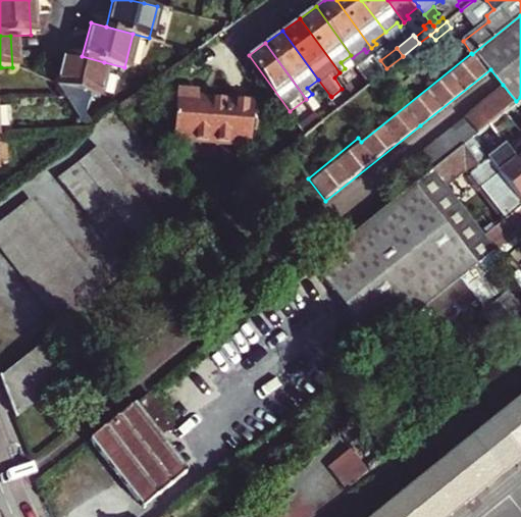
[(87,94),(96,96),(104,62),(82,56),(64,52),(55,86),(54,89),(62,98),(80,121),(87,94)]
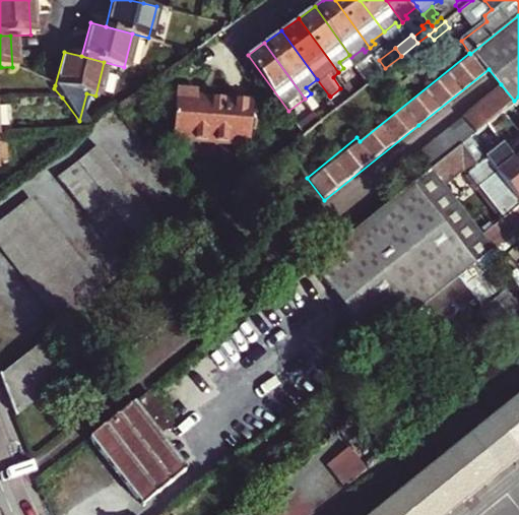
[(362,72),(369,81),(385,68),(379,60),(362,72)]
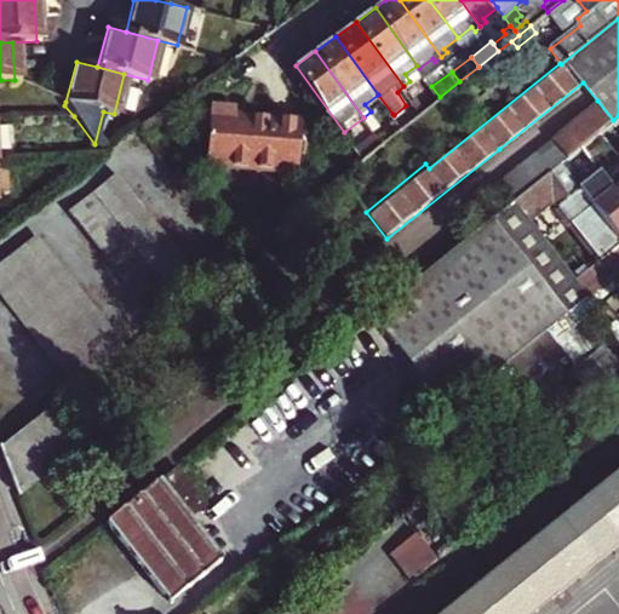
[(580,147),(601,131),(613,120),(597,101),(551,136),(568,155),(580,147)]
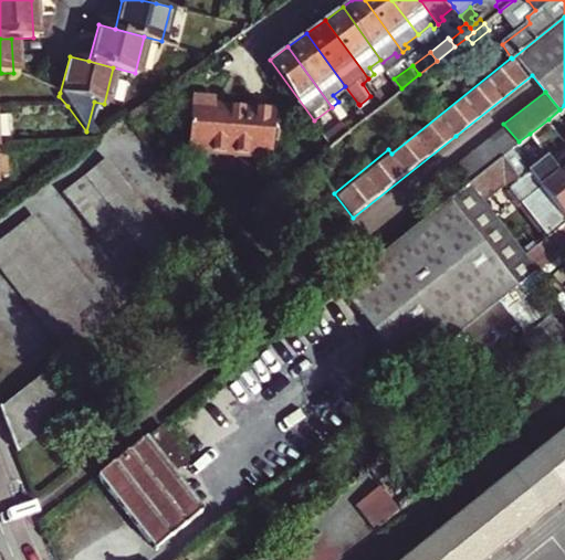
[(190,147),(274,152),(276,107),(217,104),(217,96),(194,95),(190,147)]
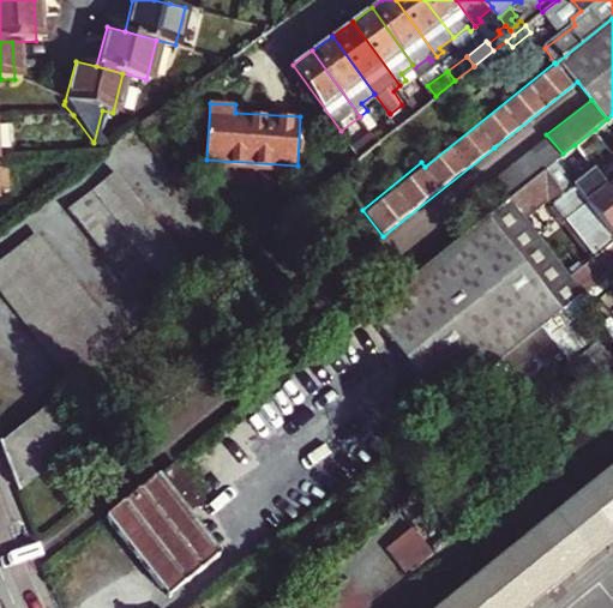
[(370,128),(379,140),(398,125),(390,114),(389,113),(370,128)]
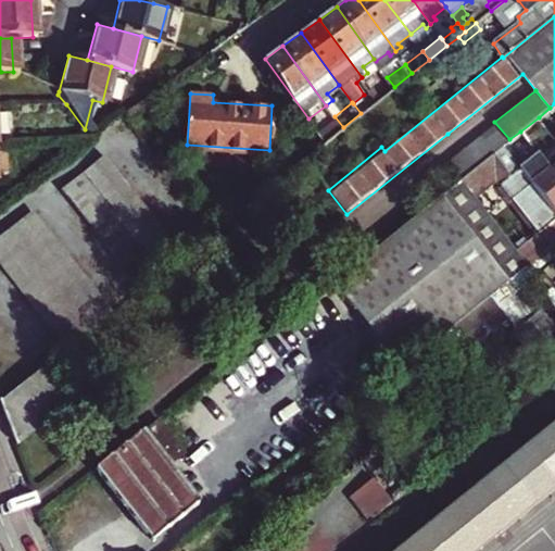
[(539,117),(544,125),(554,116),(554,103),(550,108),(539,117)]
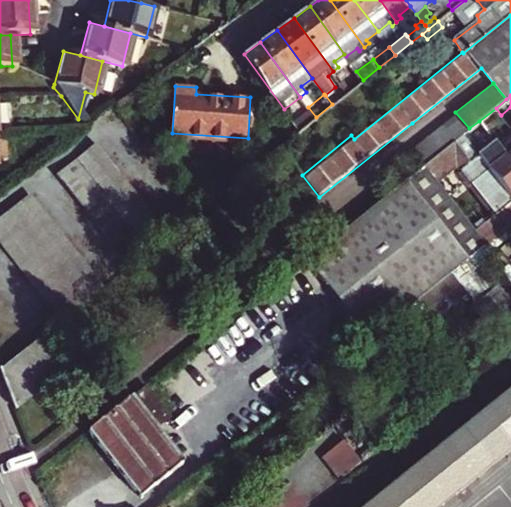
[(292,120),(299,130),(316,117),(308,107),(292,120)]
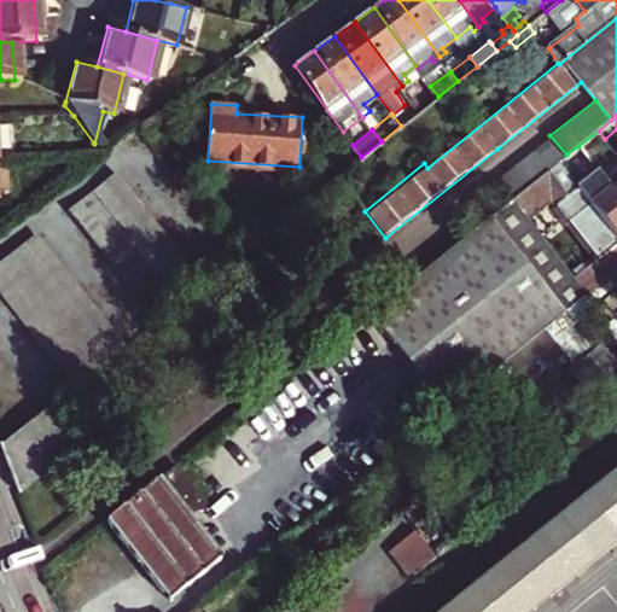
[(578,146),(585,155),(605,139),(599,130),(578,146)]
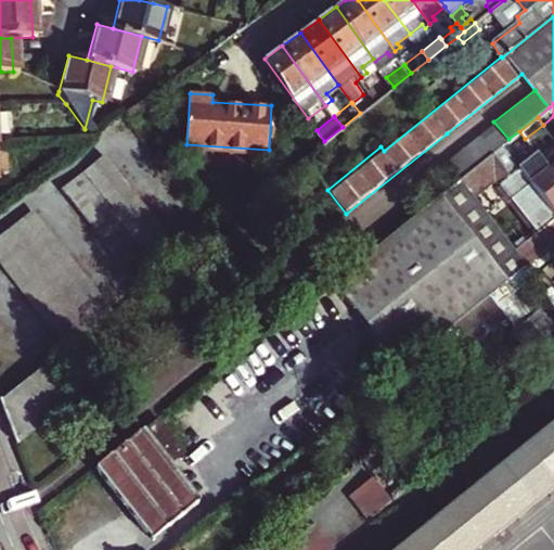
[(435,168),(460,178),(504,143),(509,139),(493,122),(435,168)]
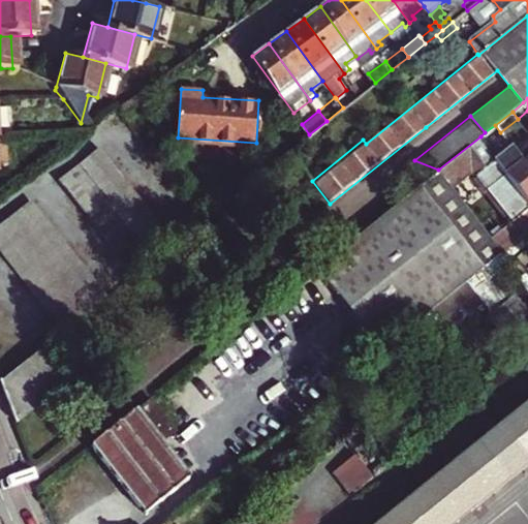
[(527,229),(527,197),(491,151),(480,136),(438,170),(452,185),(471,170),(511,219),(491,235),(503,250),(527,229)]
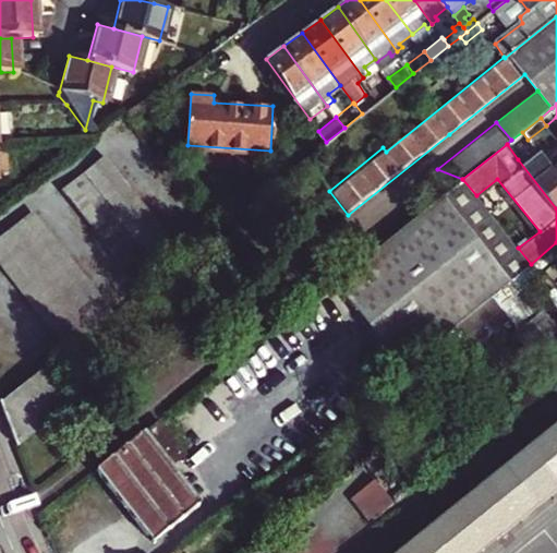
[(142,288),(185,253),(106,153),(62,187),(142,288)]
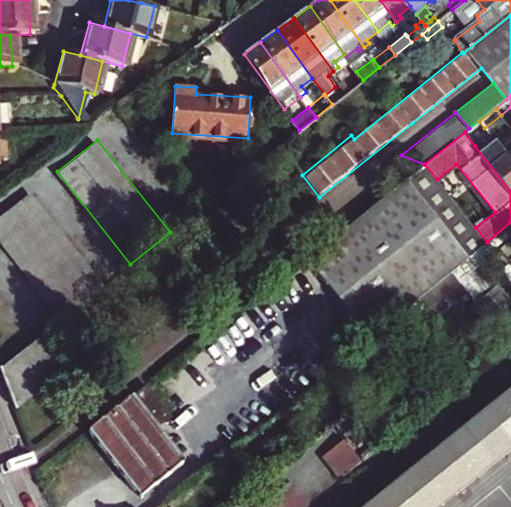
[(510,191),(510,162),(504,153),(494,141),(487,147),(482,140),(475,146),(510,191)]
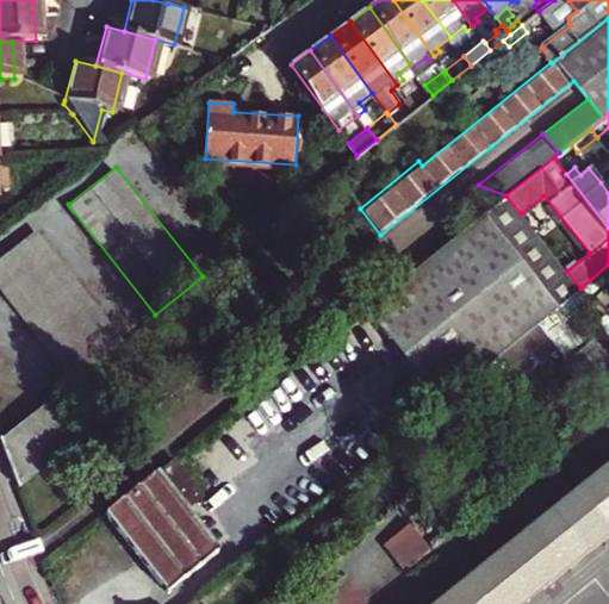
[(452,392),(580,288),(566,271),(521,213),(505,195),(373,300),(452,392)]
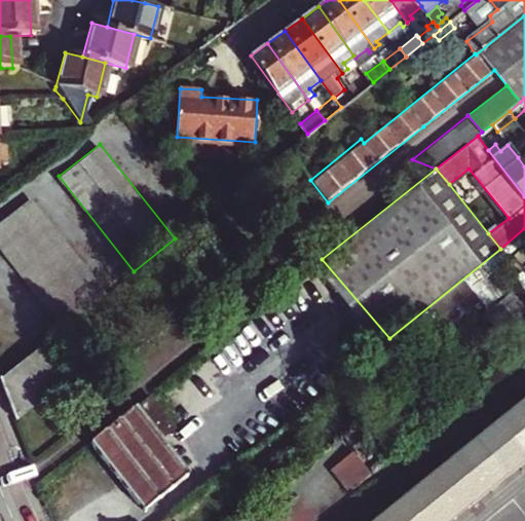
[(85,309),(107,292),(32,197),(0,222),(0,245),(64,327),(85,309)]
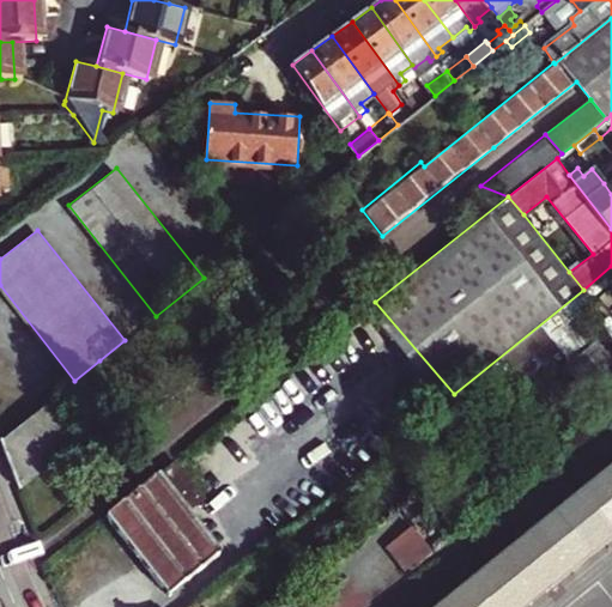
[(443,402),(454,394),(375,302),(369,307),(443,402)]
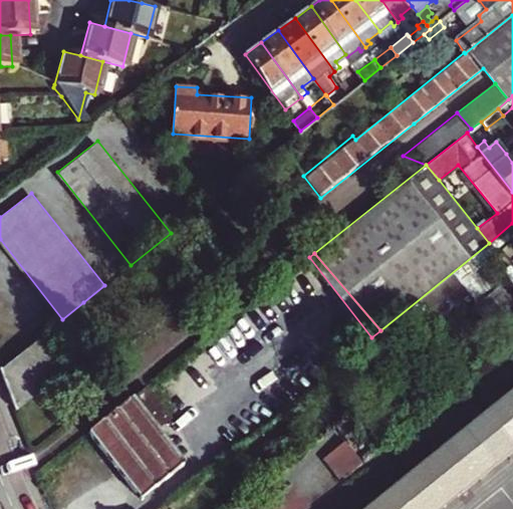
[(0,367),(16,410),(67,368),(41,335),(0,367)]
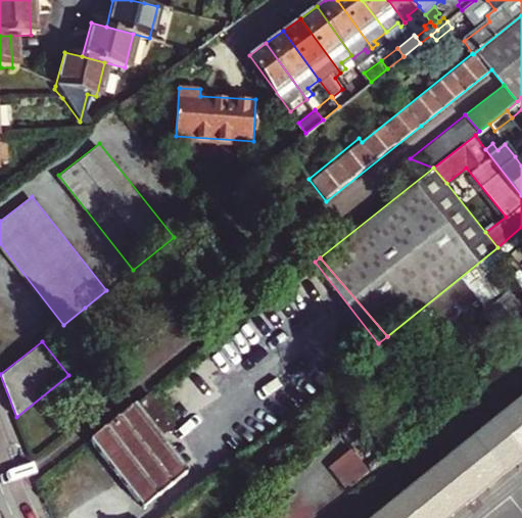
[(159,435),(176,421),(151,389),(134,403),(159,435)]
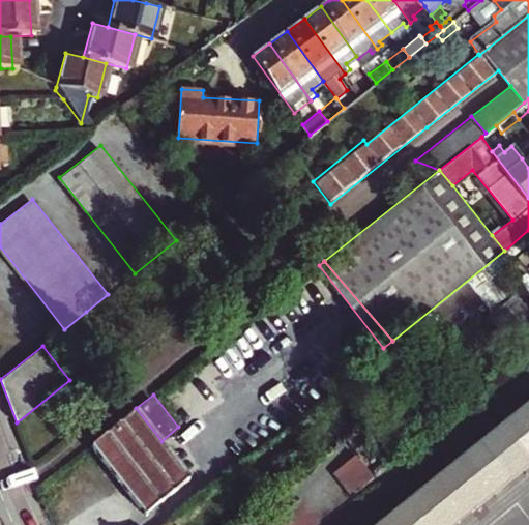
[(451,524),(470,511),(528,462),(528,400),(474,445),(374,524),(451,524)]
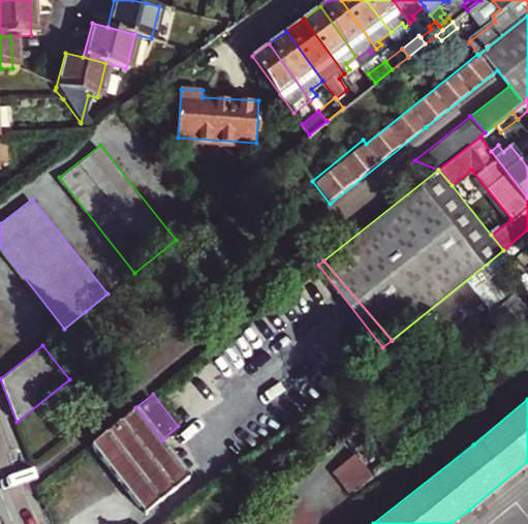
[(138,502),(183,468),(161,440),(135,407),(91,442),(138,502)]
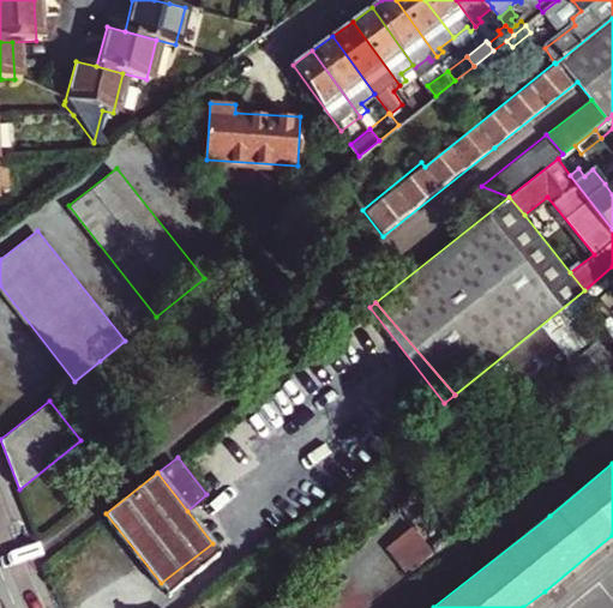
[(413,567),(439,547),(419,521),(392,541),(413,567)]
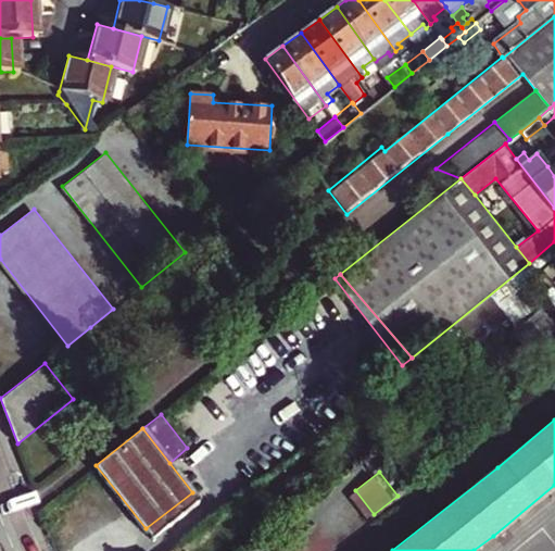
[(279,550),(327,550),(339,542),(320,518),(279,550)]
